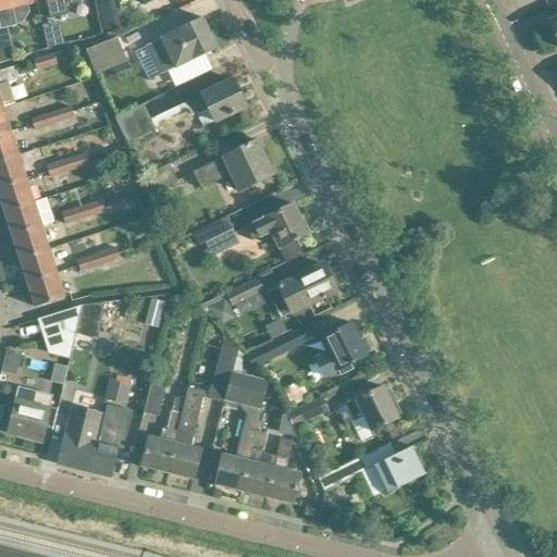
[(0,0),(0,28),(16,25),(13,9),(28,4),(27,0),(0,0)]
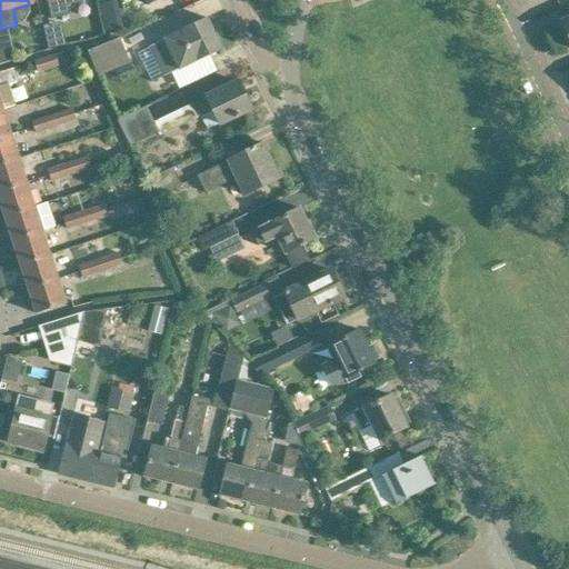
[(46,0),(50,18),(68,15),(66,6),(82,2),(89,0),(46,0)]
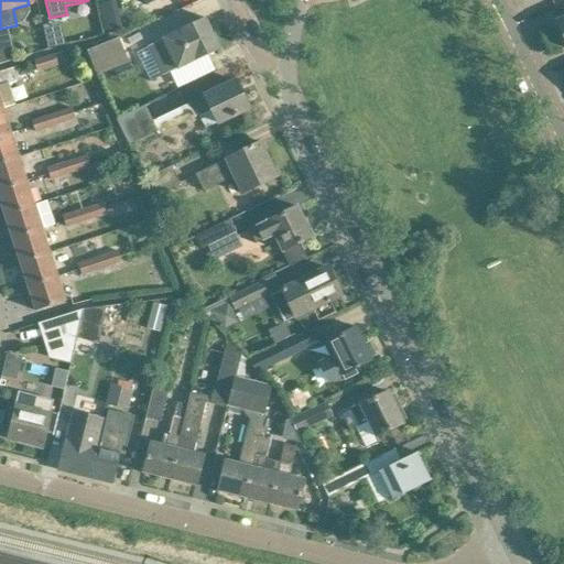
[(204,18),(149,45),(163,75),(176,68),(176,71),(194,62),(219,50),(204,18)]
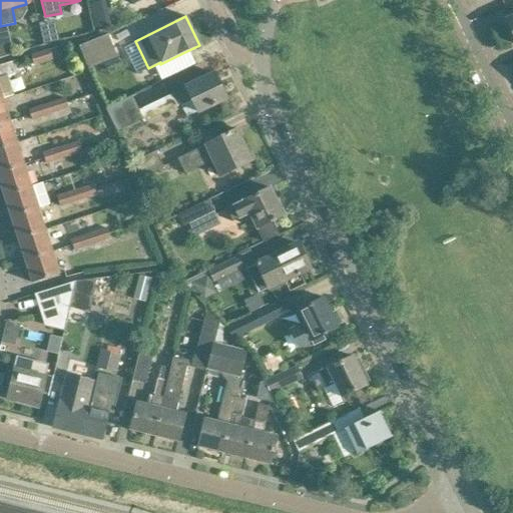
[(79,46),(86,66),(116,54),(108,34),(79,46)]
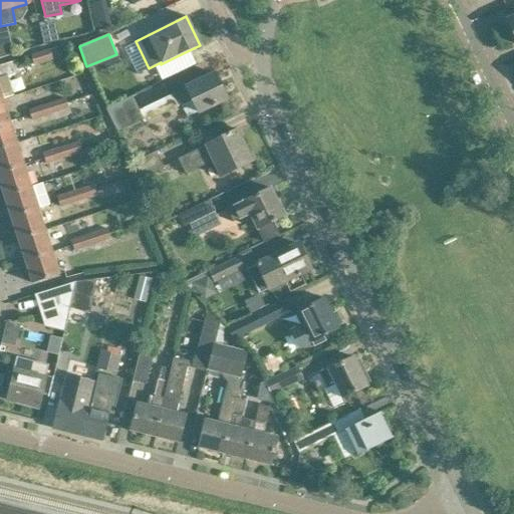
[(10,46),(0,48),(0,58),(12,54),(10,46)]
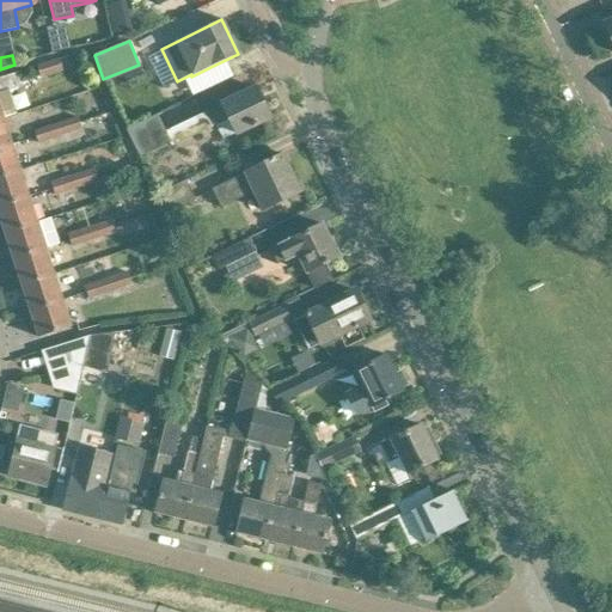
[(62,69),(59,59),(37,66),(41,77),(62,69)]
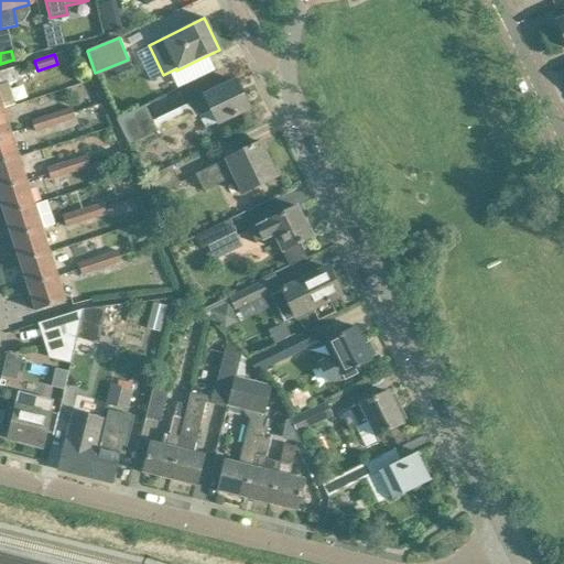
[(0,109),(3,109),(0,98),(0,88),(9,86),(23,82),(18,66),(0,72),(0,109)]
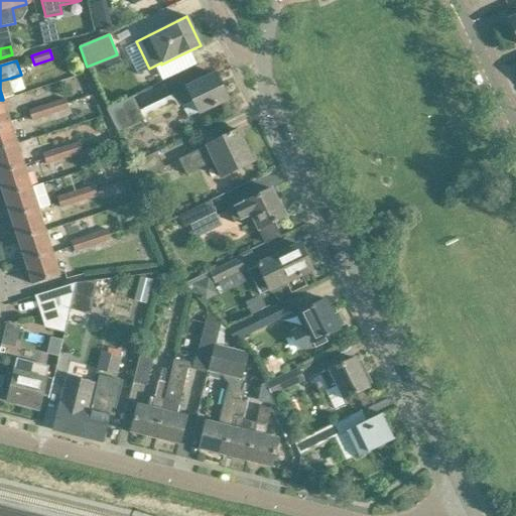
[(216,105),(228,100),(215,75),(186,89),(172,96),(172,97),(140,113),(133,99),(137,98),(136,96),(107,111),(118,135),(119,135),(119,134),(143,122),(145,125),(179,108),(178,108),(192,101),(199,114),(213,107),(213,108),(217,106),(216,105)]
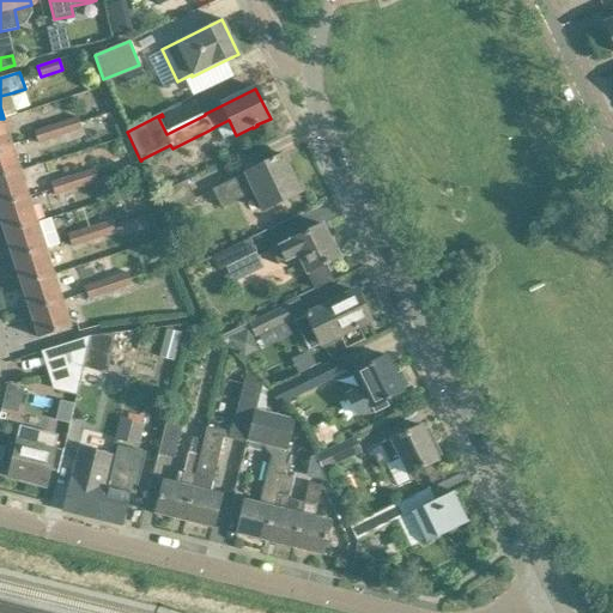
[(78,116),(56,123),(60,137),(82,129),(78,116)]
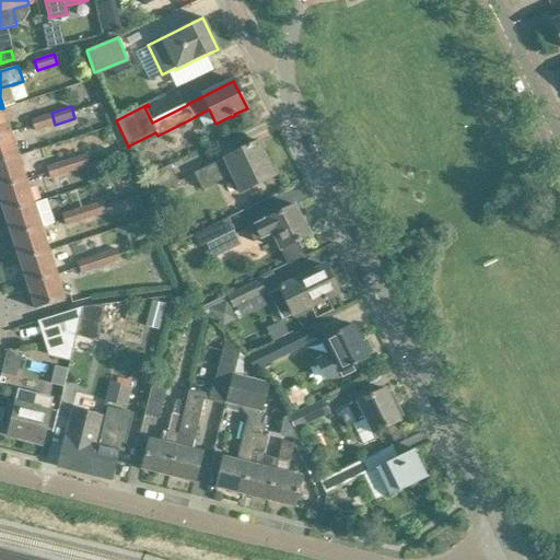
[(0,108),(0,136),(11,132),(3,108),(0,108)]
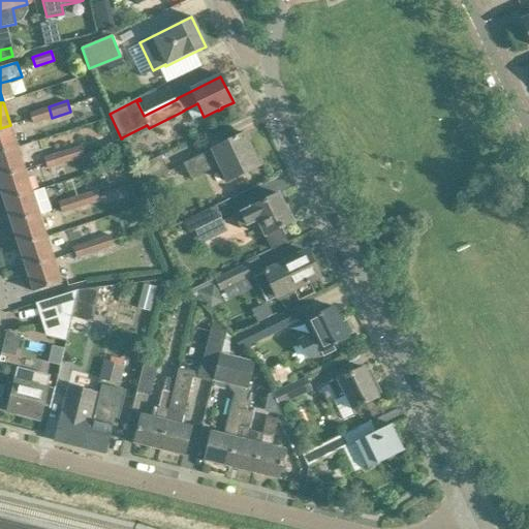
[(29,113),(33,124),(52,118),(49,106),(29,113)]
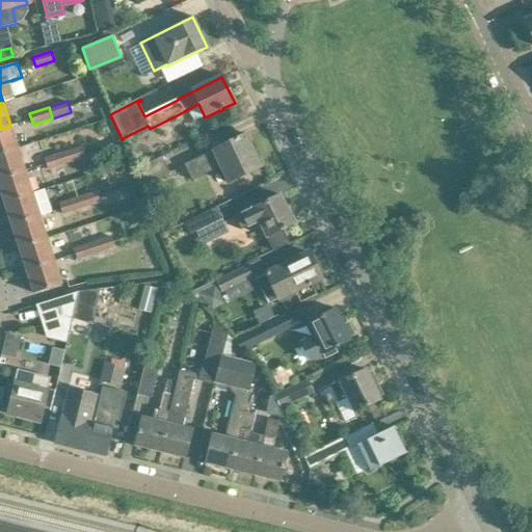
[(0,129),(0,154),(18,149),(10,126),(0,129)]
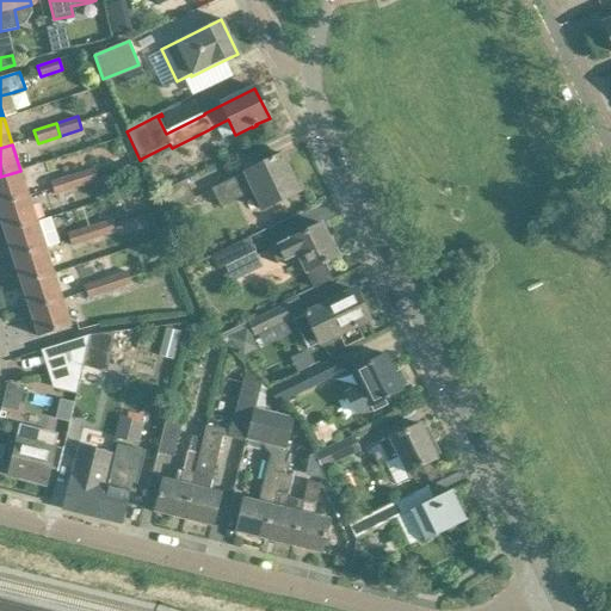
[(252,191),(261,211),(304,190),(296,172),(291,173),(282,154),(211,189),(221,207),(252,191)]
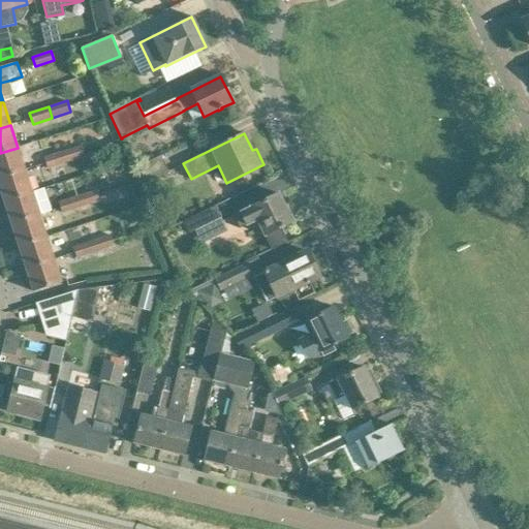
[(82,145),(63,151),(66,162),(85,156),(82,145)]
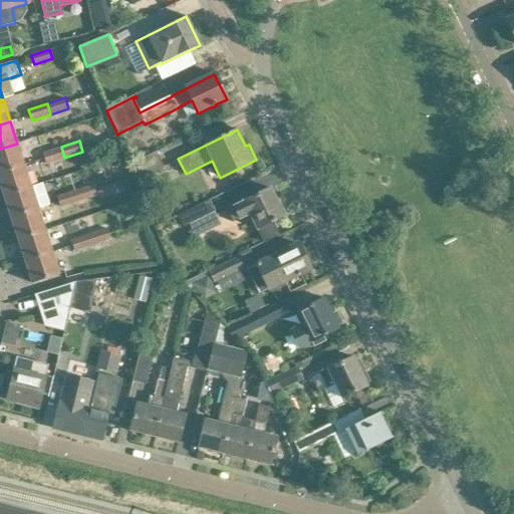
[(0,149),(0,173),(24,165),(17,144),(0,149)]
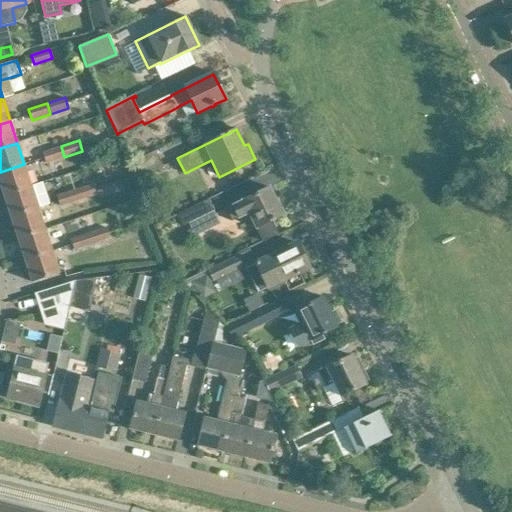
[(42,152),(46,162),(64,157),(61,146),(42,152)]
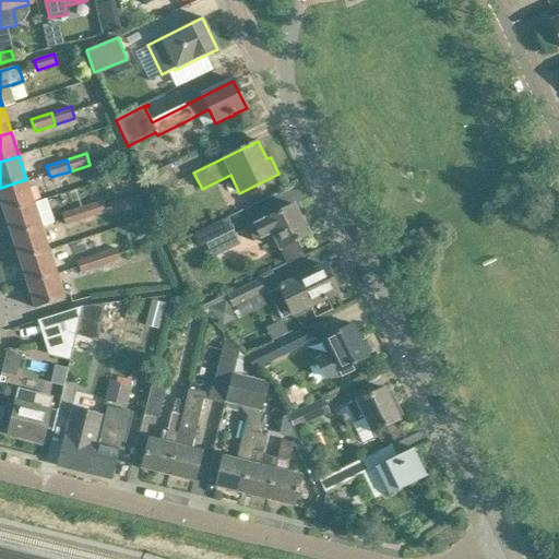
[(140,179),(147,197),(178,181),(169,164),(140,179)]
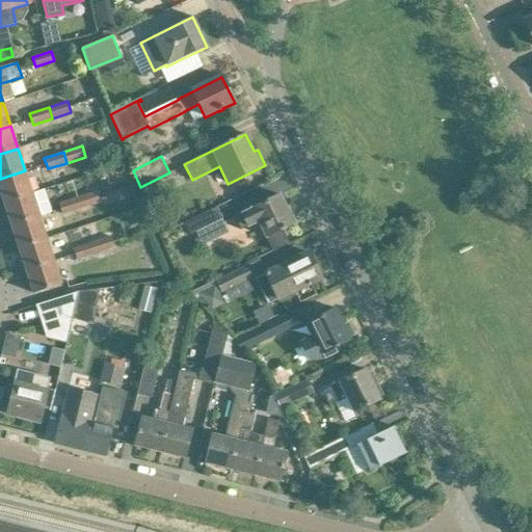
[(0,179),(0,190),(4,203),(32,193),(25,170),(0,179)]
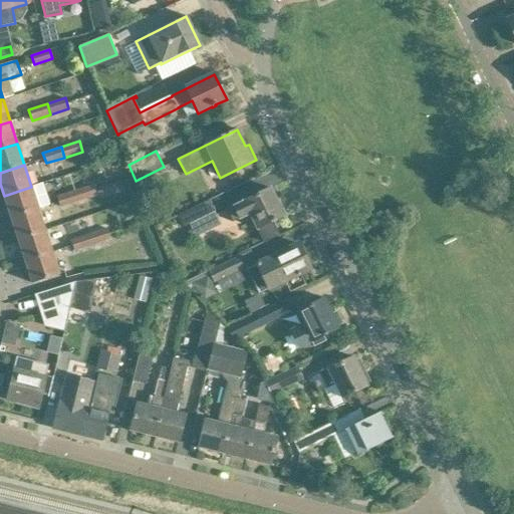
[(93,185),(75,191),(78,201),(96,196),(93,185)]
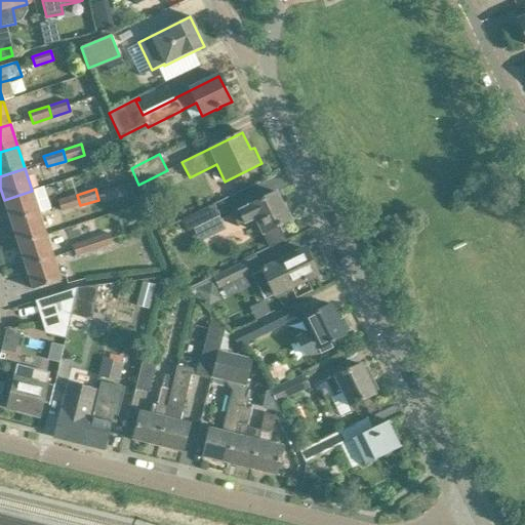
[(4,200),(11,223),(39,213),(32,191),(4,200)]
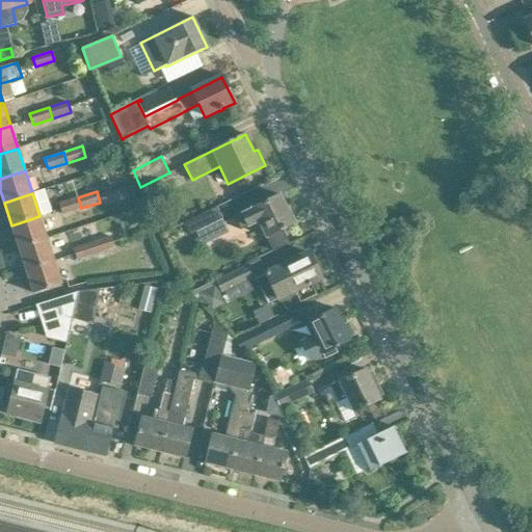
[(285,228),(294,223),(280,195),(251,209),(236,217),(235,217),(241,231),(258,222),(273,253),(290,244),(283,230),(285,229),(285,228)]
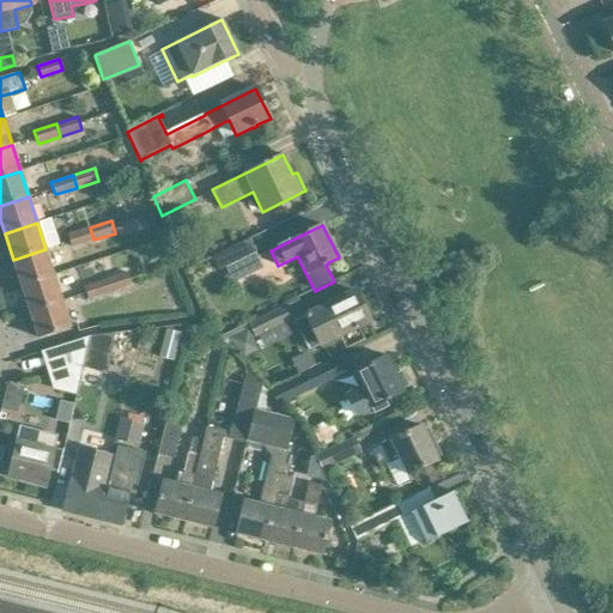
[(67,234),(72,247),(93,240),(90,228),(67,234)]
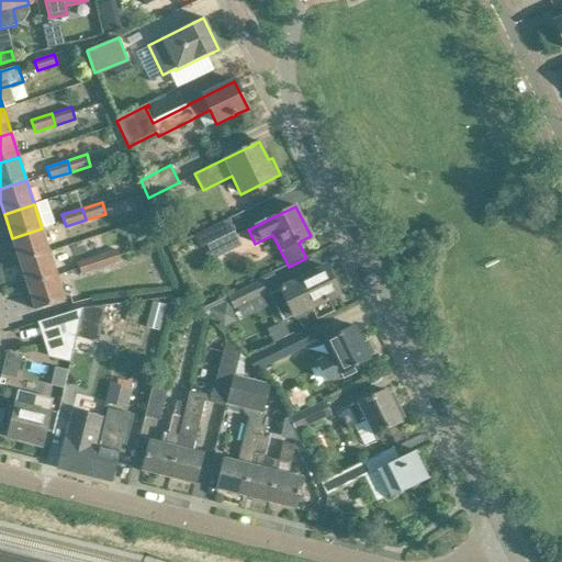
[(195,235),(202,247),(235,232),(228,218),(195,235)]
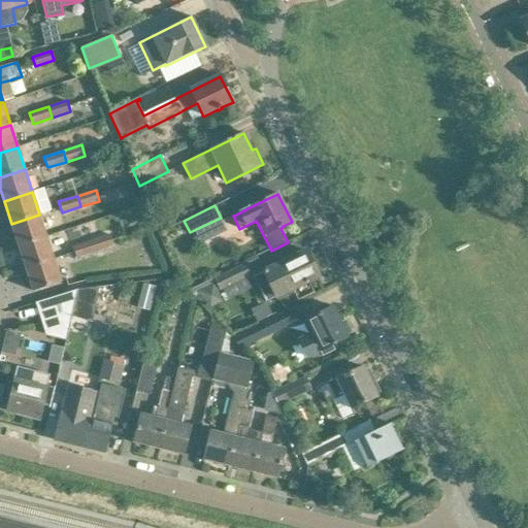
[(11,224),(19,246),(46,237),(39,215),(11,224)]
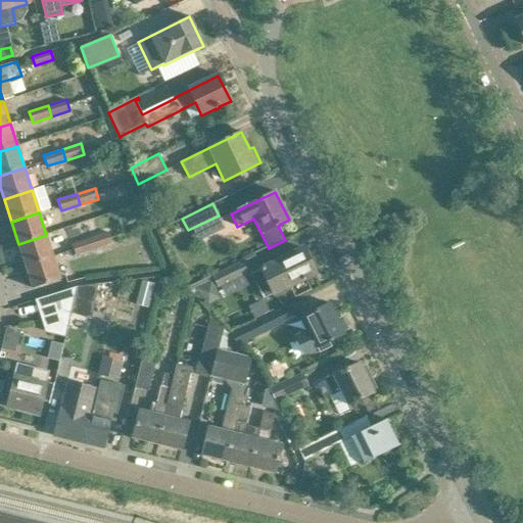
[(109,232),(90,238),(94,249),(112,243),(109,232)]
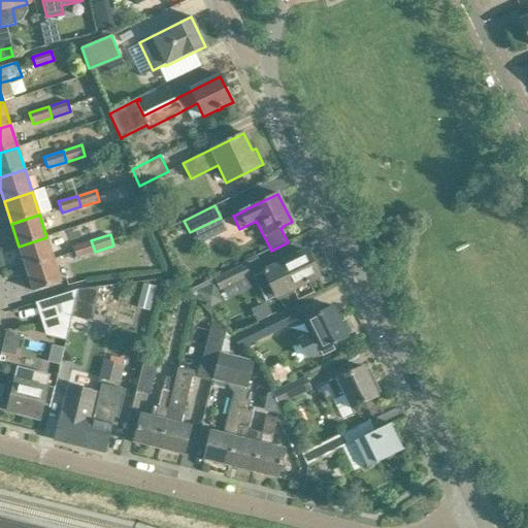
[(19,246),(26,269),(54,260),(46,237),(19,246)]
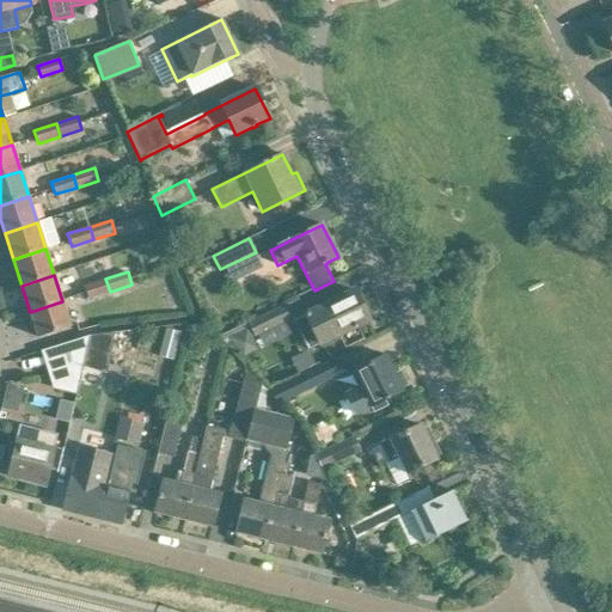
[(84,286),(89,298),(110,292),(105,279),(84,286)]
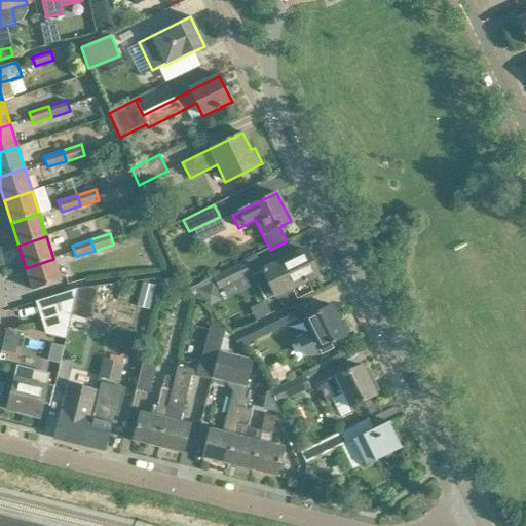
[(304,250),(286,259),(250,276),(262,302),(317,275),(304,250)]
